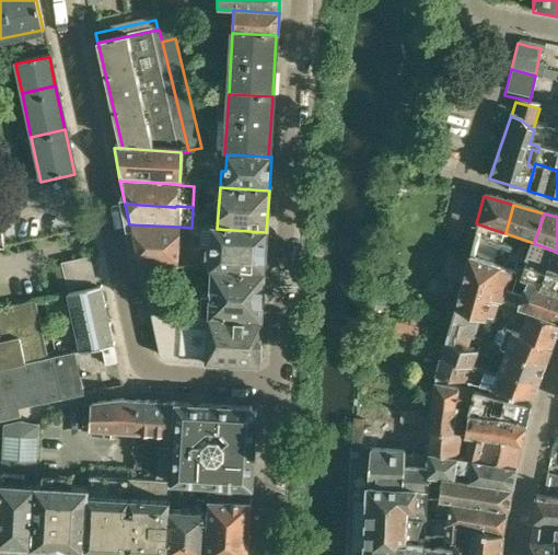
[(476,223),(472,241),(499,250),(501,243),(534,255),(531,267),(544,272),(545,268),(557,273),(557,252),(534,243),(506,233),(491,229),(476,223)]
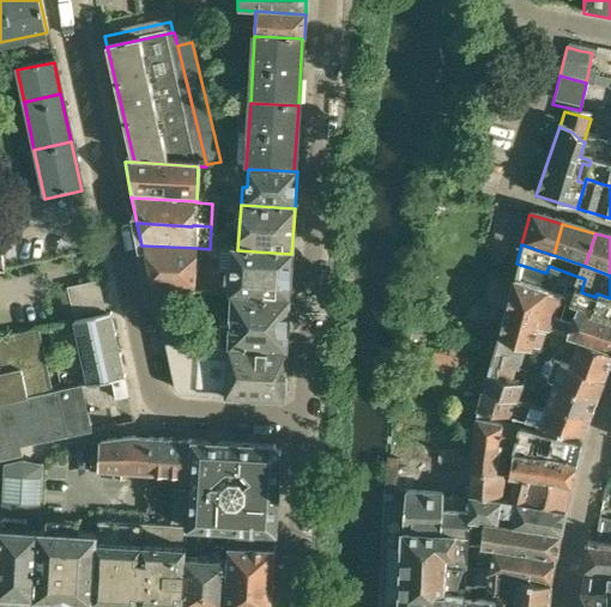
[(197,248),(193,248),(141,246),(152,293),(171,295),(194,296),(197,248)]
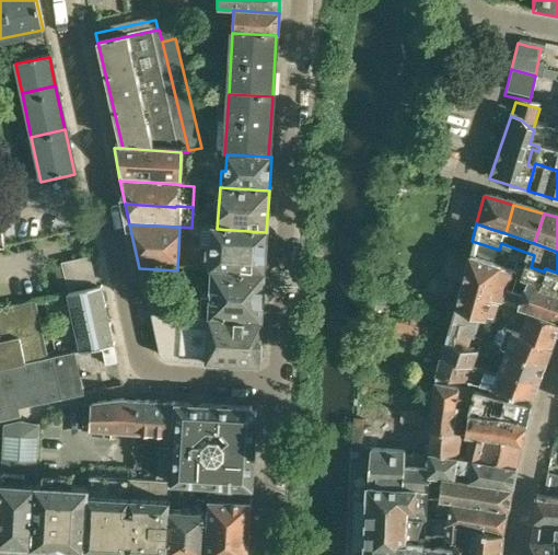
[(217,229),(199,228),(198,251),(210,251),(209,272),(211,272),(211,273),(264,276),(266,232),(217,229)]
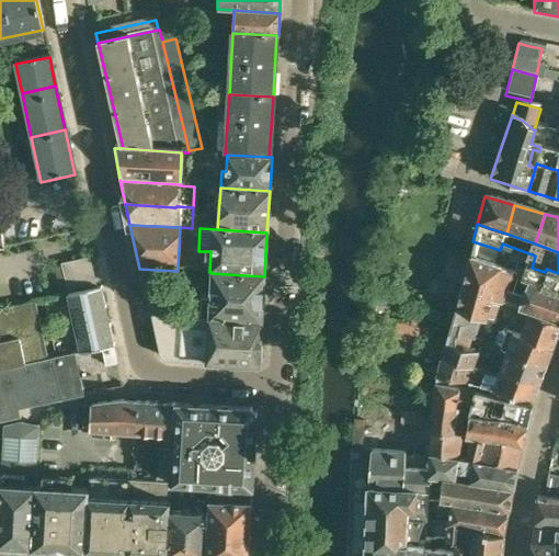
[(468,257),(469,257),(558,291),(558,273),(546,269),(545,272),(532,268),(517,263),(508,262),(510,253),(500,250),(472,241),(468,257)]
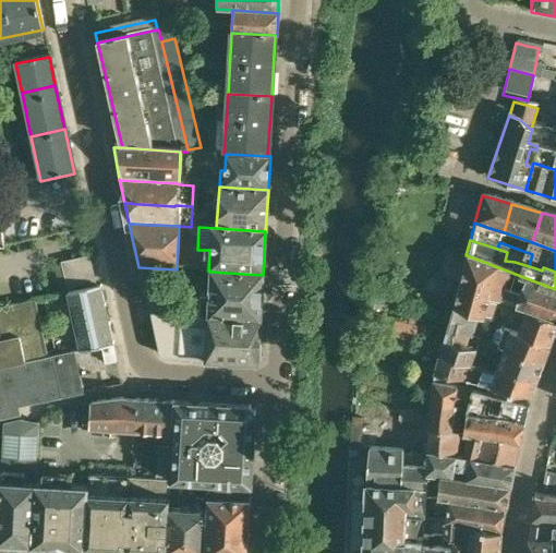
[(524,313),(555,323),(555,289),(467,255),(452,309),(490,323),(493,313),(485,311),(490,301),(526,311),(524,313)]
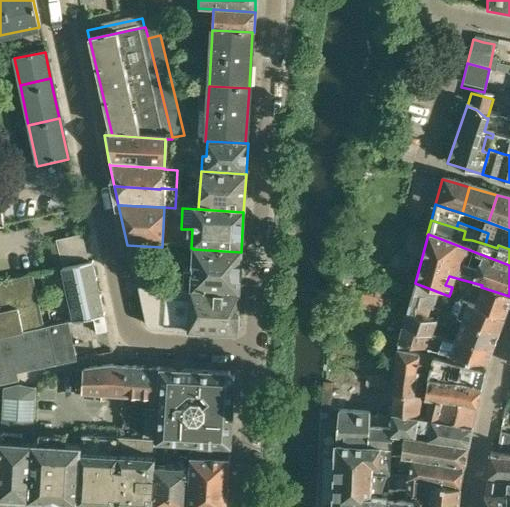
[(86,265),(80,239),(55,244),(61,270),(86,265)]
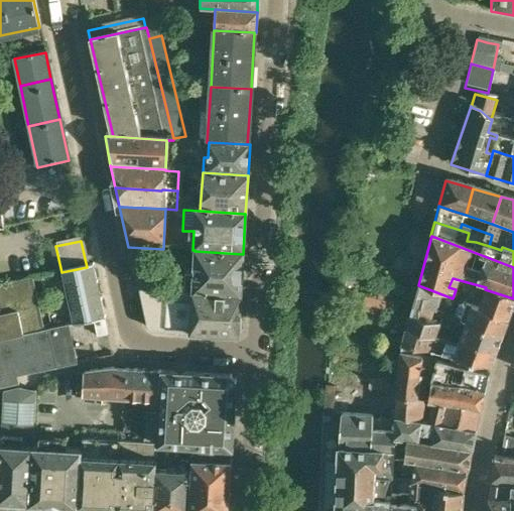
[(195,251),(191,294),(240,298),(243,254),(195,251)]
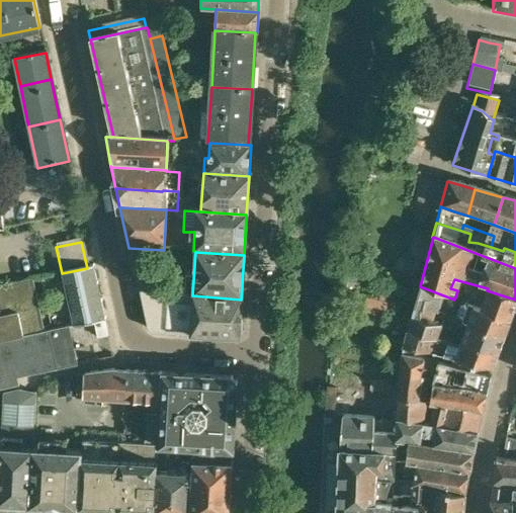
[(137,287),(149,284),(144,259),(132,262),(137,287)]
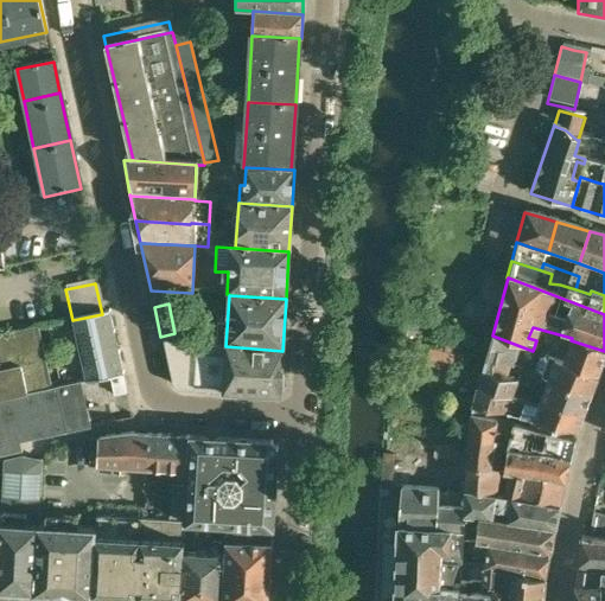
[(102,314),(72,320),(86,385),(108,381),(121,378),(108,313),(102,314)]
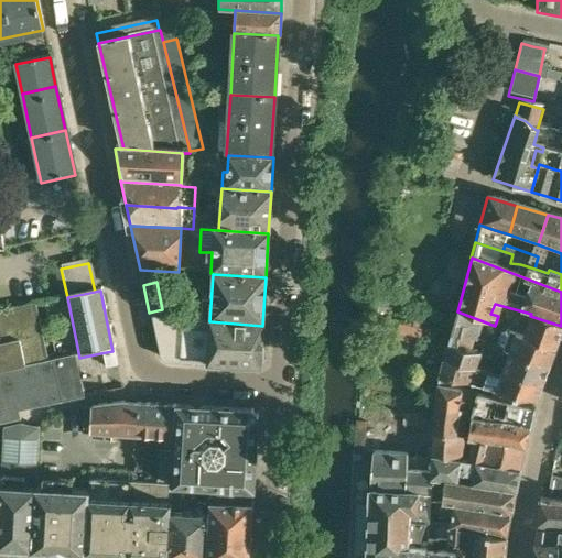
[(74,358),(42,364),(30,307),(0,314),(0,374),(74,359),(74,358)]
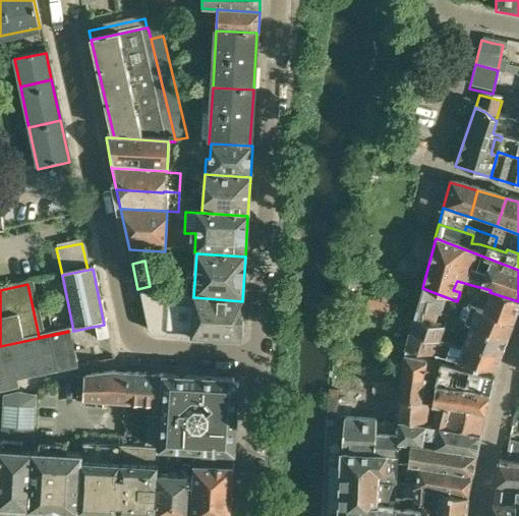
[(422,288),(418,300),(443,308),(446,297),(431,292),(422,288)]
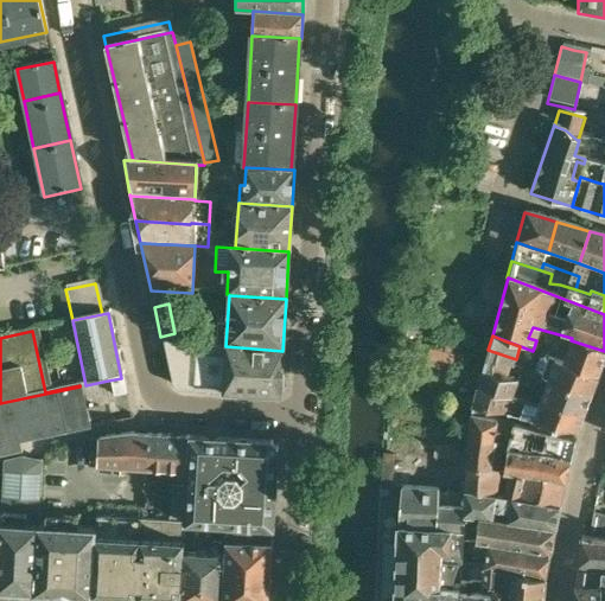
[(561,365),(597,378),(604,356),(604,351),(571,340),(561,365)]
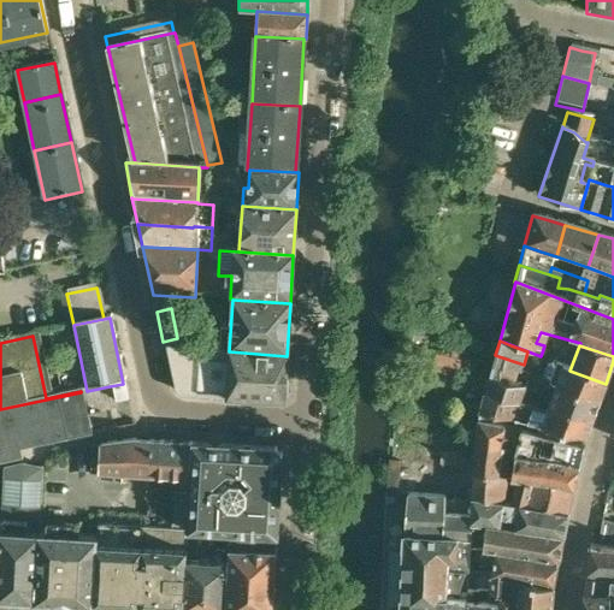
[(229,351),(165,348),(173,389),(175,392),(177,395),(179,397),(184,398),(283,404),(287,356),(229,351)]
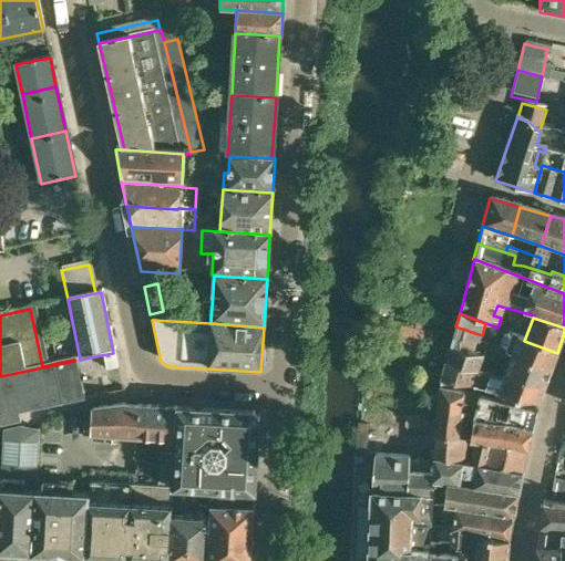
[(482,335),(455,326),(452,338),(479,346),(482,335)]
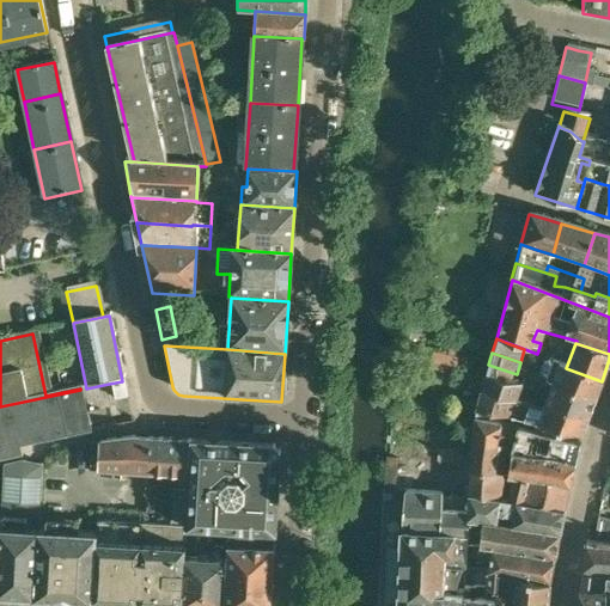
[(602,381),(566,368),(559,367),(556,374),(543,369),(540,381),(551,386),(595,401),(602,381)]
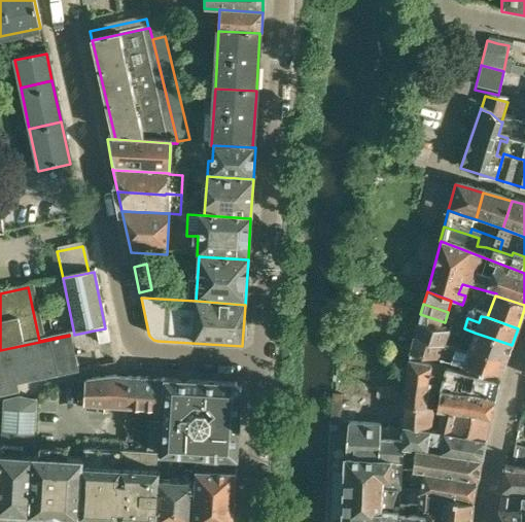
[(409,355),(408,361),(411,361),(412,358),(425,360),(434,362),(434,361),(439,362),(444,346),(449,333),(418,324),(409,355)]
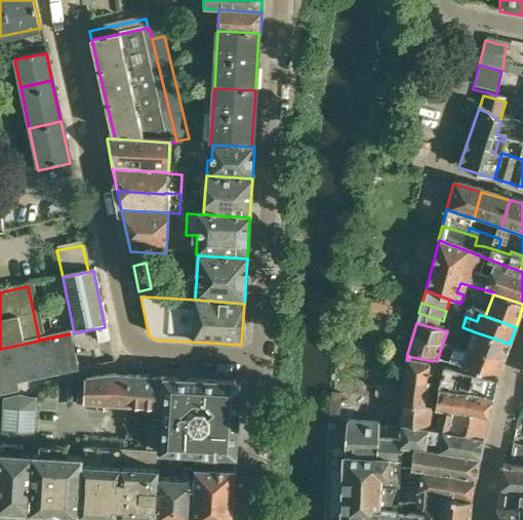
[(109,344),(105,327),(93,329),(97,346),(109,344)]
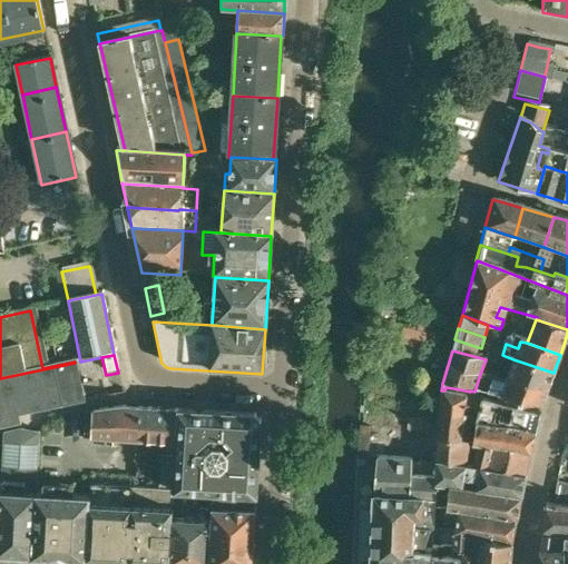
[(513,359),(507,378),(547,392),(554,373),(513,359)]
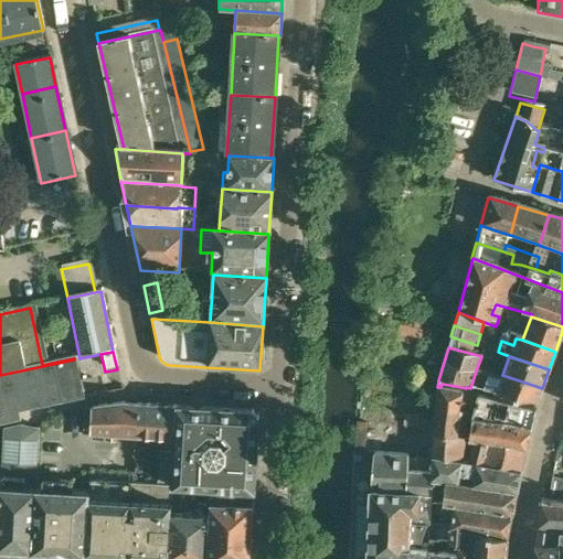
[(74,359),(0,375),(0,427),(20,423),(18,414),(61,405),(83,400),(74,359)]
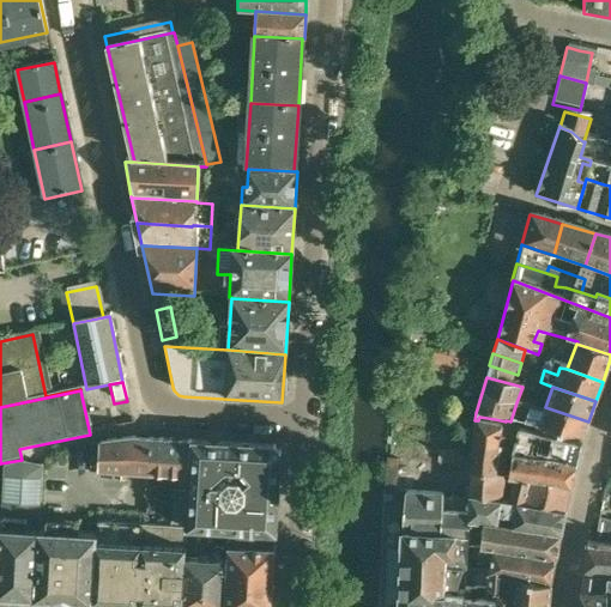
[(516,402),(510,422),(582,438),(588,422),(545,407),(544,411),(516,402)]
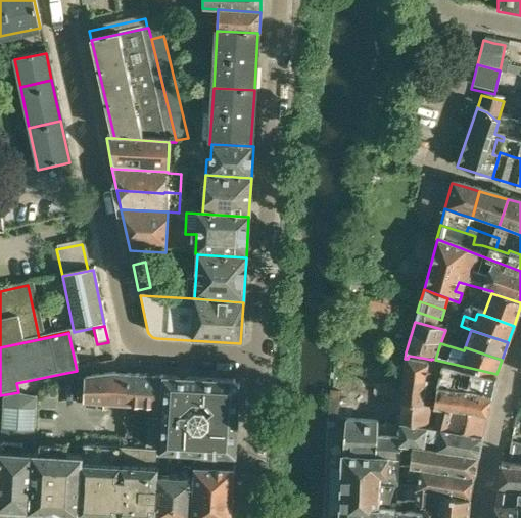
[(408,359),(405,359),(403,369),(401,380),(424,384),(426,362),(421,361),(408,359)]
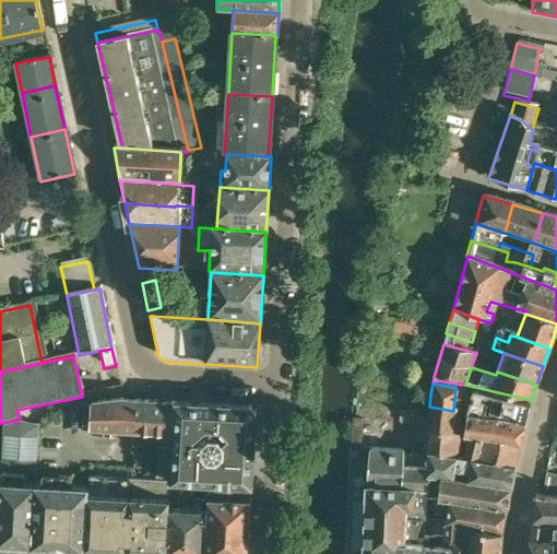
[(476,393),(455,387),(453,411),(449,435),(465,438),(470,414),(476,393)]
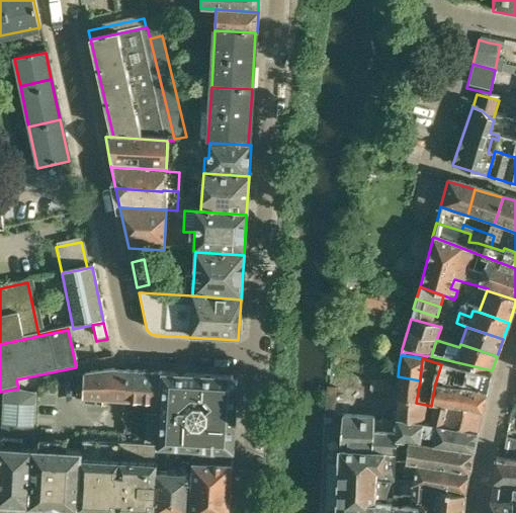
[(435,383),(486,394),(490,377),(441,364),(435,383)]
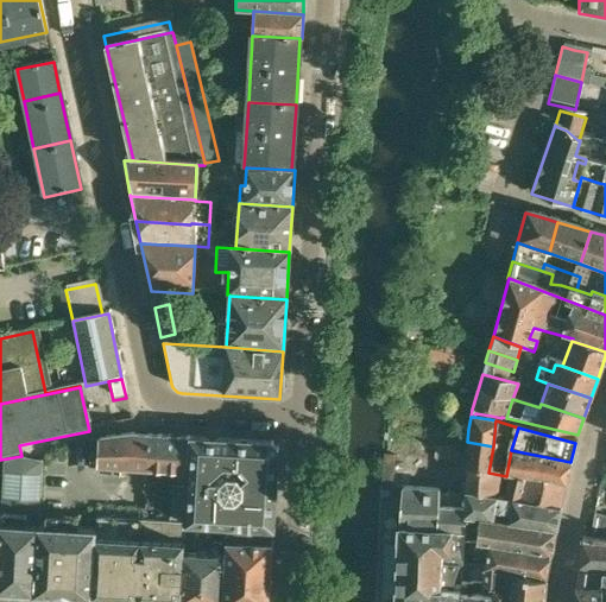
[(99,441),(96,470),(144,474),(146,436),(132,436),(99,441)]
